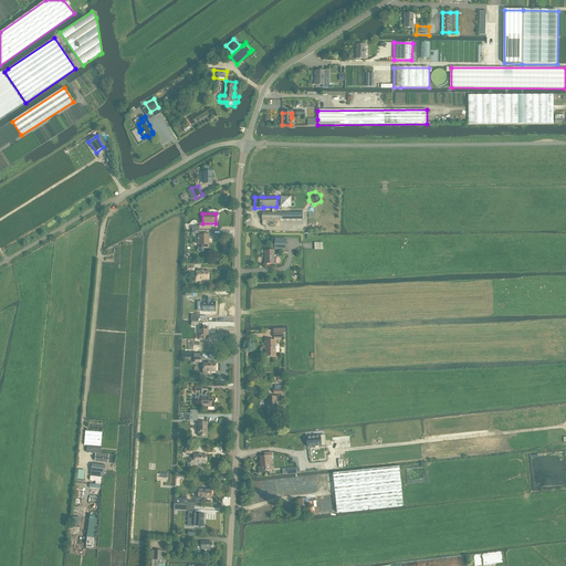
[(203,252),(203,249),(209,249),(209,236),(199,236),(198,237),(198,238),(196,239),(195,239),(195,243),(196,244),(199,244),(199,248),(198,248),(197,249),(197,251),(198,252),(202,252),(203,252)]
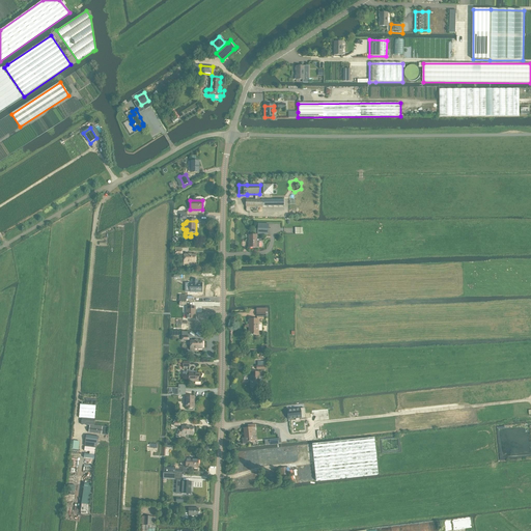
[(268,234),(269,224),(257,223),(257,234),(268,234)]
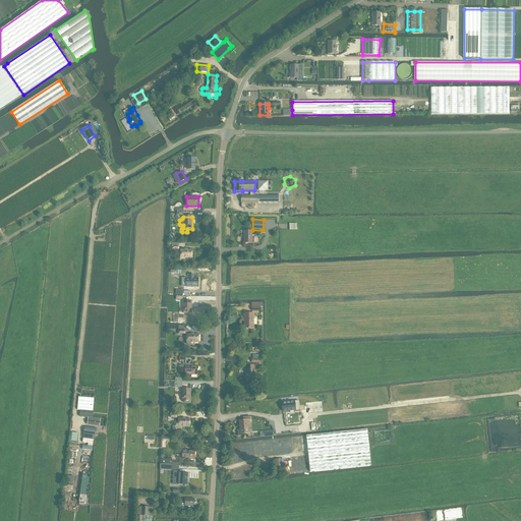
[(251,235),(251,231),(244,231),(244,243),(251,243),(254,243),(254,237),(256,237),(256,235),(251,235)]
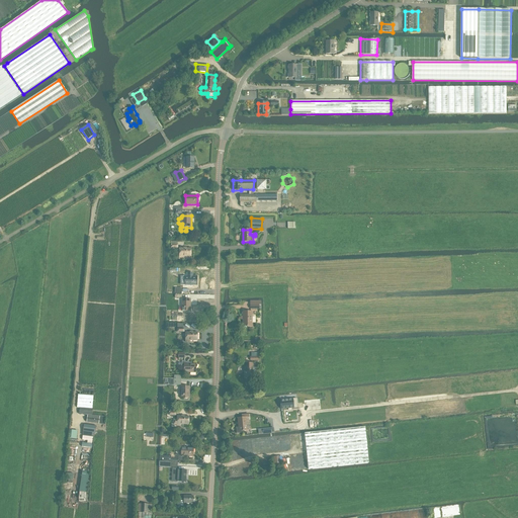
[(191,257),(191,249),(179,248),(179,258),(183,258),(183,256),(191,257)]
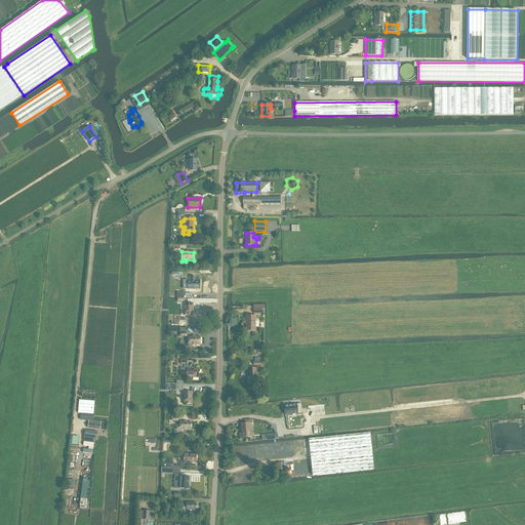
[(200,289),(200,280),(188,280),(188,289),(200,289)]
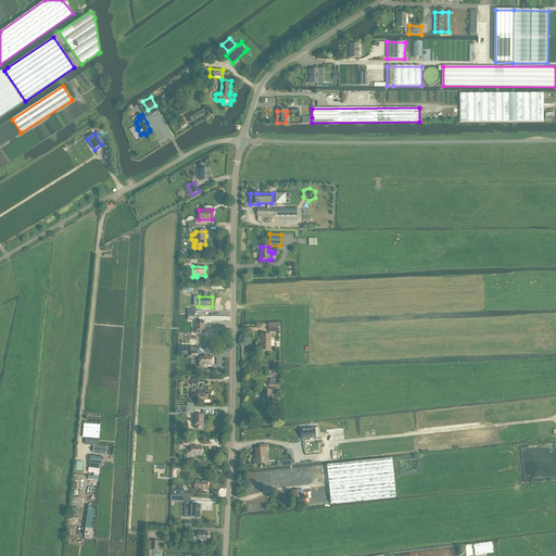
[(204,335),(204,321),(194,321),(194,335),(204,335)]
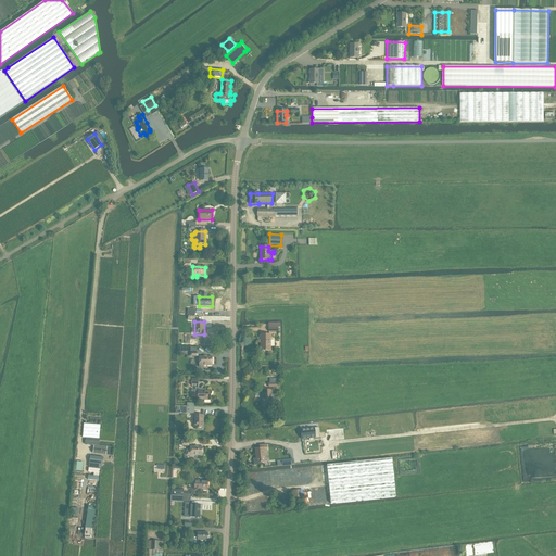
[(270,351),(270,335),(261,335),(261,351),(270,351)]
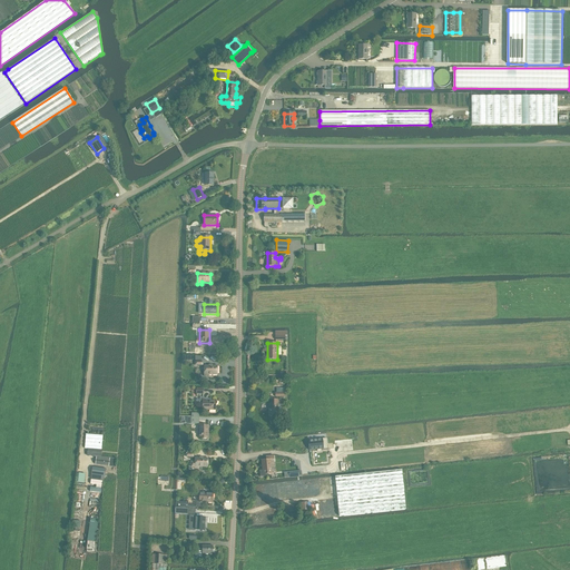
[(217,375),(217,366),(204,366),(204,376),(208,376),(208,375),(217,375)]
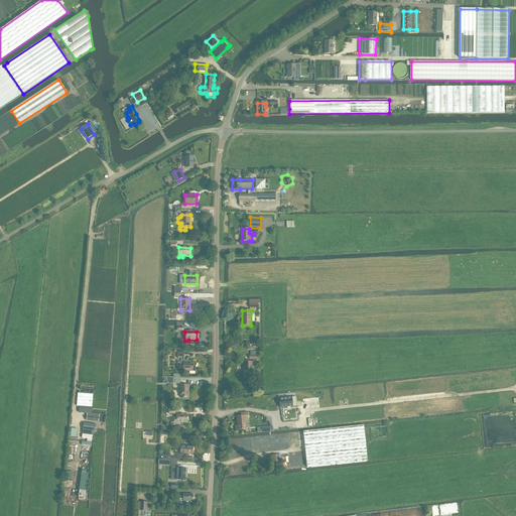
[(181,360),(180,365),(183,365),(183,371),(196,371),(196,367),(197,367),(197,363),(196,363),(191,363),(181,360)]
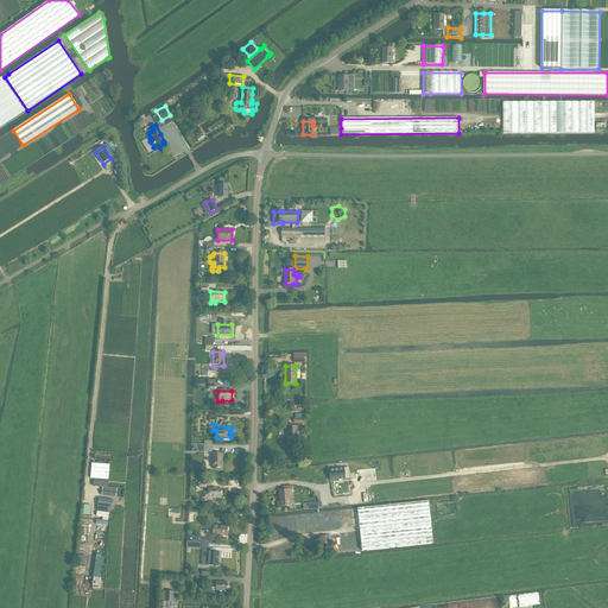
[(286,444),(298,444),(297,426),(286,426),(286,444)]
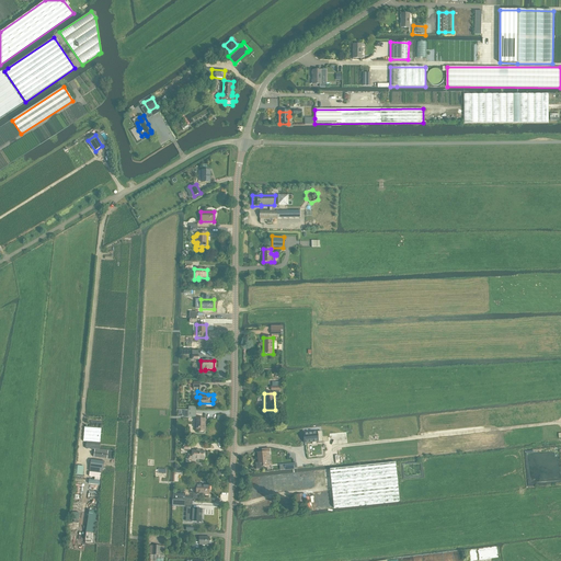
[(205,432),(205,419),(195,419),(195,432),(205,432)]
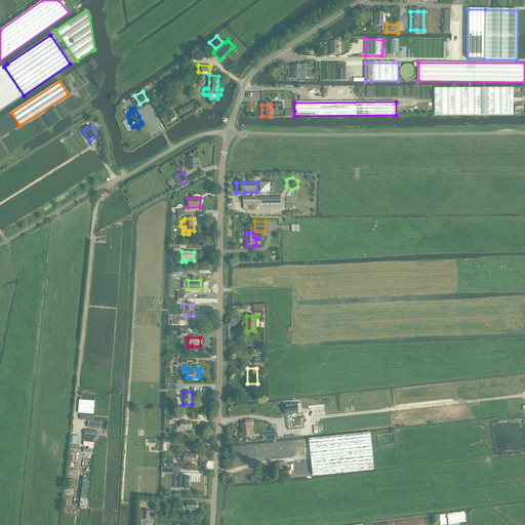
[(86,420),(88,420),(93,421),(94,401),(79,400),(78,413),(80,413),(80,418),(80,419),(86,420)]
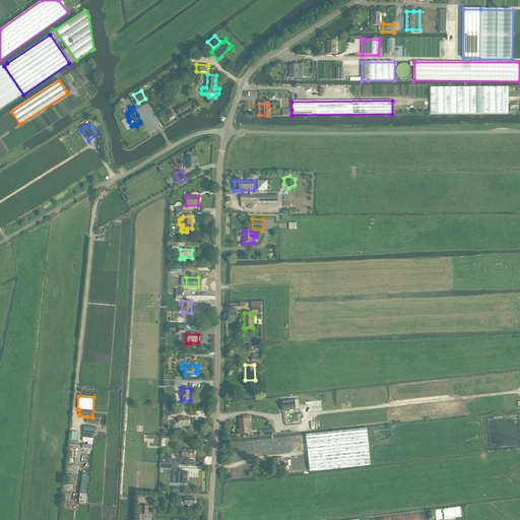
[(282,411),(289,410),(293,410),(299,409),(298,400),(281,402),(282,411)]
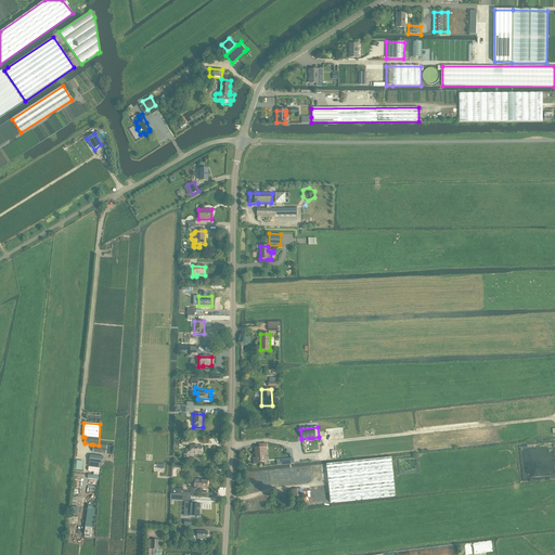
[(256,457),(253,459),(254,465),(261,464),(261,462),(265,462),(263,448),(267,447),(267,450),(271,450),(270,446),(267,446),(267,443),(259,444),(259,448),(255,448),(256,457)]
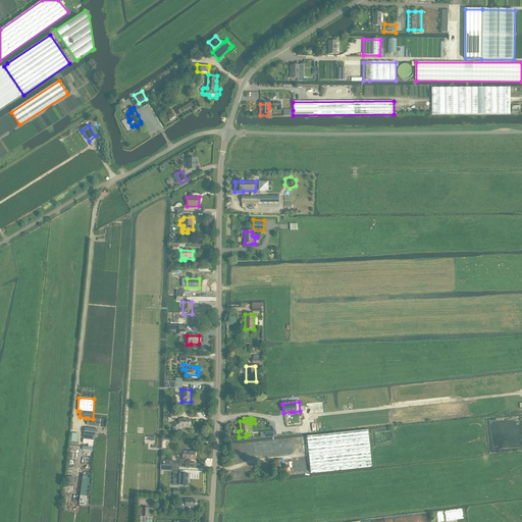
[(106,420),(93,419),(88,418),(87,426),(105,428),(106,420)]
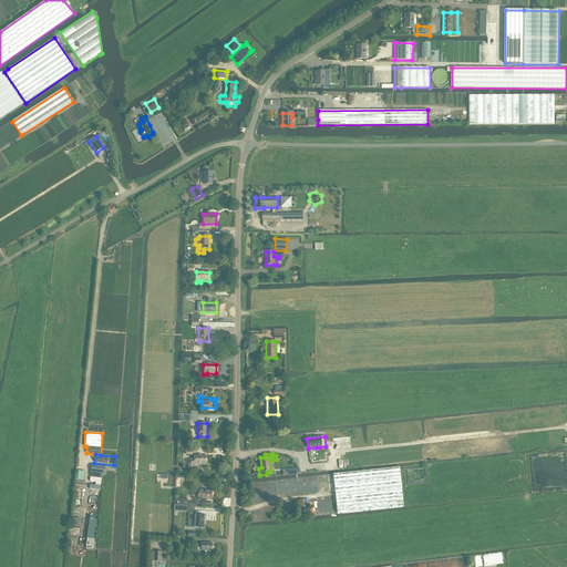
[(206,465),(207,456),(194,455),(194,460),(191,459),(189,464),(193,464),(193,466),(198,466),(198,464),(206,465)]
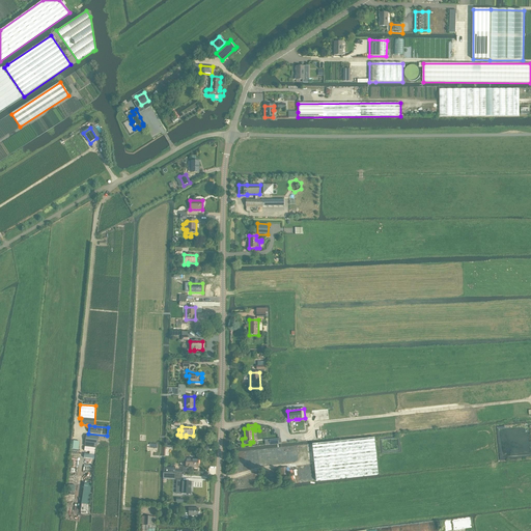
[(86,436),(85,446),(95,447),(96,444),(98,444),(99,437),(86,436)]
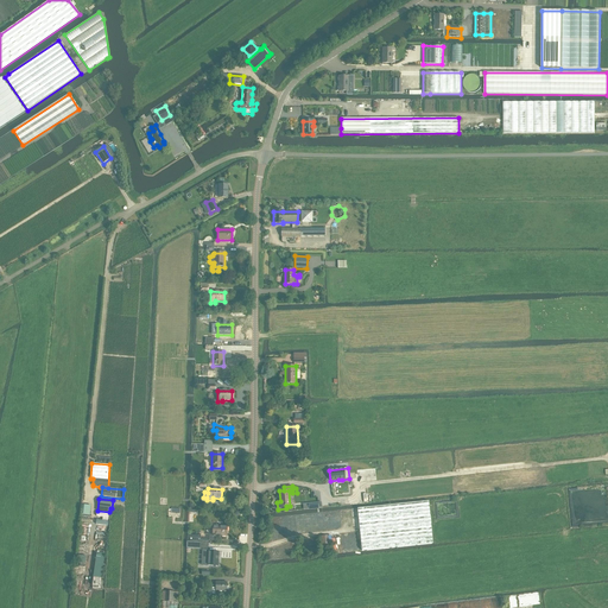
[(358,508),(362,551),(432,543),(429,501),(358,508)]
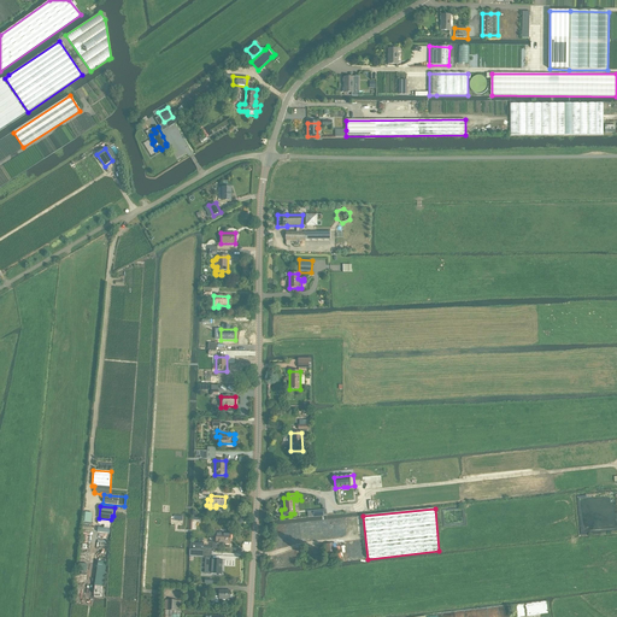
[(230,545),(230,534),(216,533),(216,544),(230,545)]
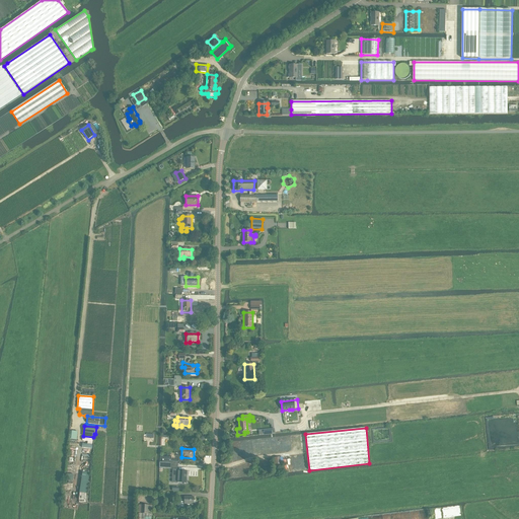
[(278,473),(308,470),(306,458),(277,461),(278,473)]
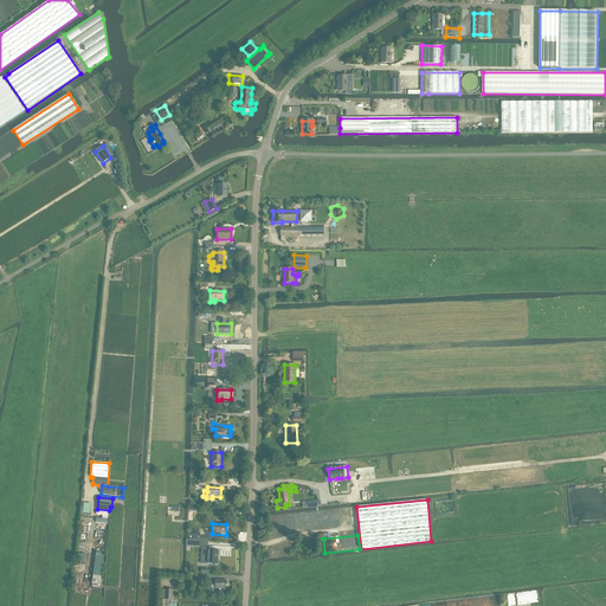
[(207,553),(204,553),(204,556),(207,556),(206,563),(217,565),(218,550),(207,549),(207,553)]
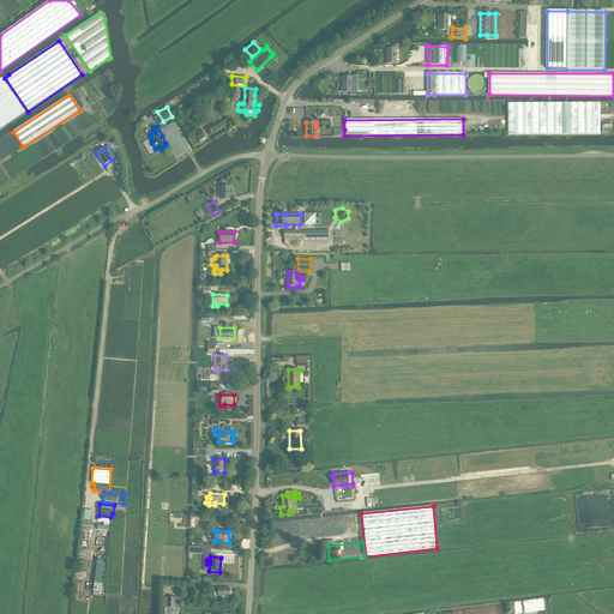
[(229,597),(229,588),(217,588),(217,591),(210,591),(210,601),(217,602),(217,597),(229,597)]
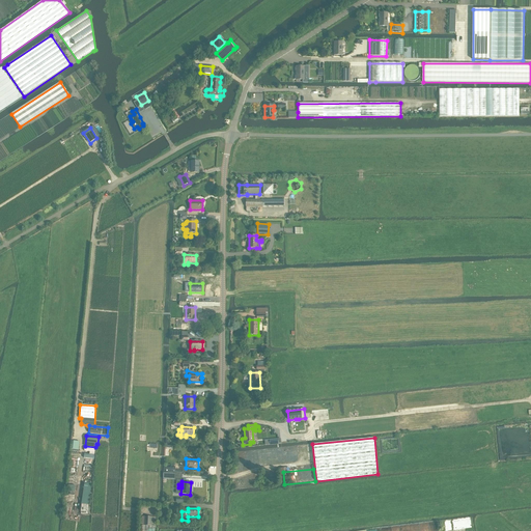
[(156,526),(156,516),(141,516),(140,530),(155,530),(155,526),(156,526)]
